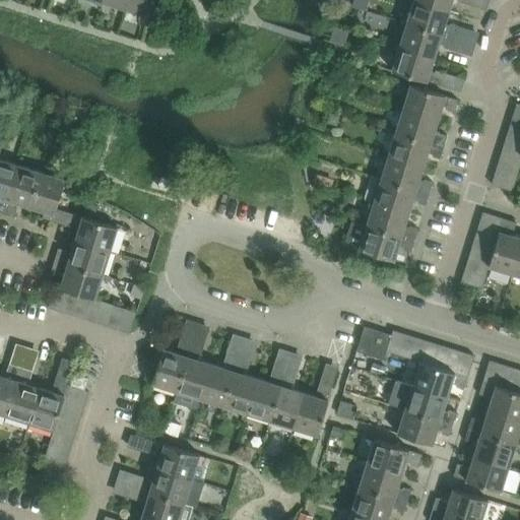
[(125,9),(128,0),(103,0),(103,2),(125,9)]
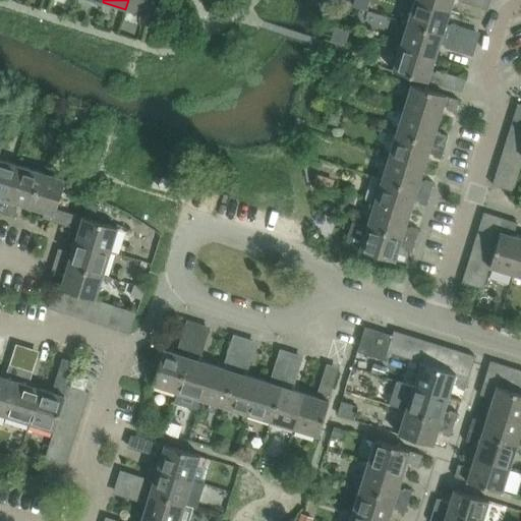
[(150,16),(155,0),(128,0),(125,9),(150,16)]
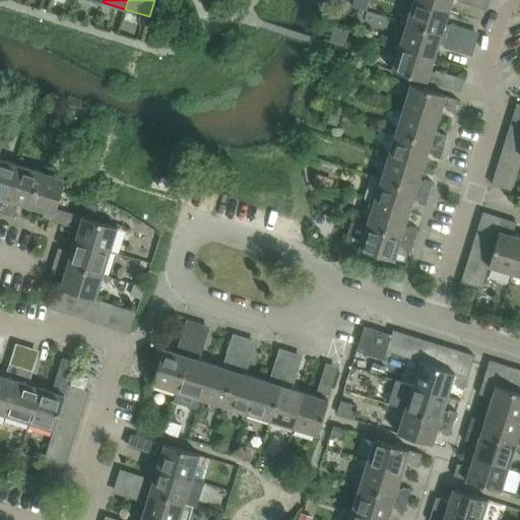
[(445,24),(449,10),(415,0),(414,0),(407,23),(455,38),(458,26),(451,23),(450,25),(445,24)]
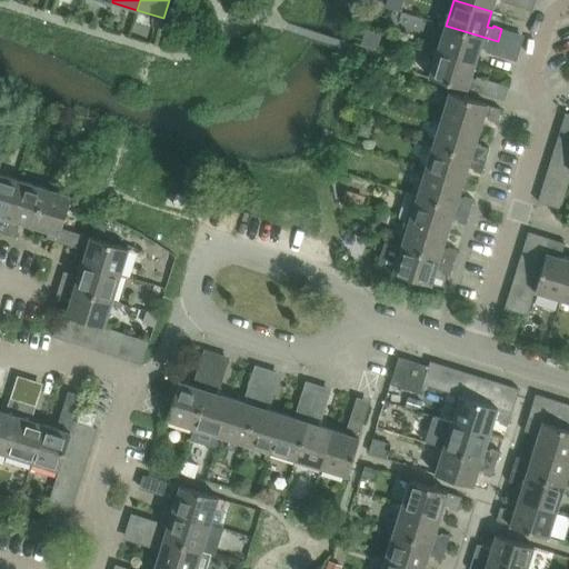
[(509,3),(510,0),(455,0),(491,11),(495,0),(501,0),(501,1),(509,3)]
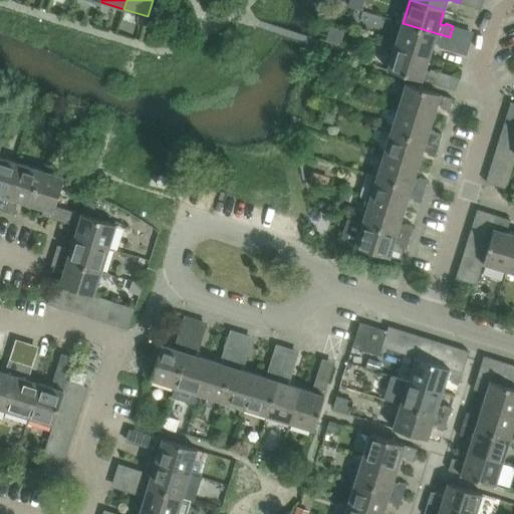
[(446,49),(450,37),(403,23),(396,45),(430,56),(434,43),(439,44),(439,46),(446,49)]
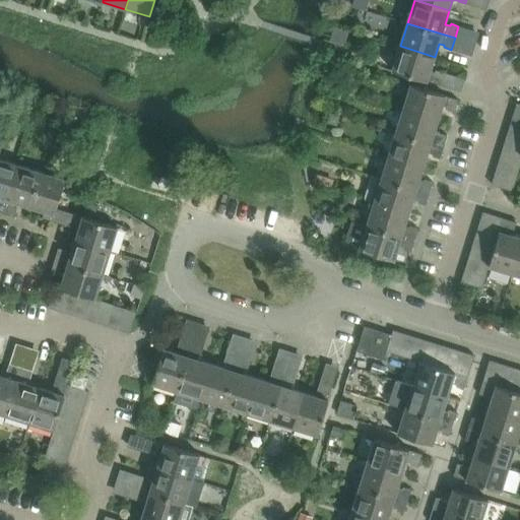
[(431,70),(435,57),(400,46),(393,69),(392,69),(392,70),(428,81),(428,80),(440,84),(444,72),(436,70),(436,72),(431,70)]
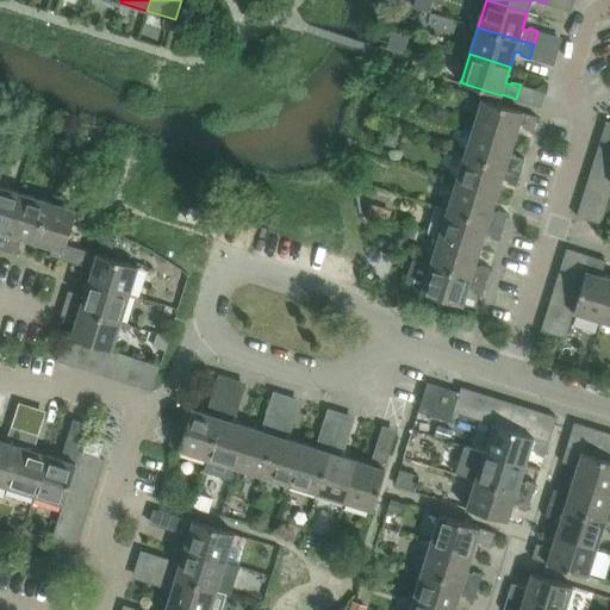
[(533,132),(537,118),(523,113),(523,112),(481,99),(481,100),(481,101),(473,129),(514,141),(518,125),(526,126),(524,129),(533,132)]
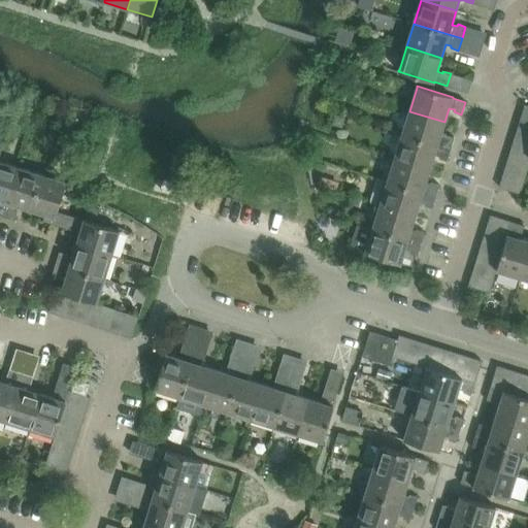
[(440,135),(444,122),(409,111),(402,134),(451,150),(454,137),(447,135),(446,137),(440,135)]
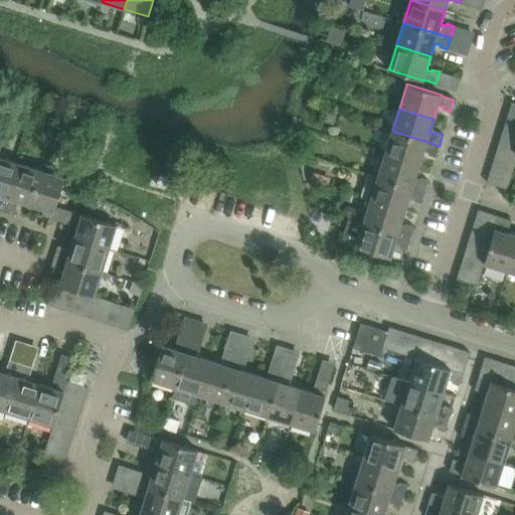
[(514,128),(514,116),(508,114),(505,126),(514,128)]
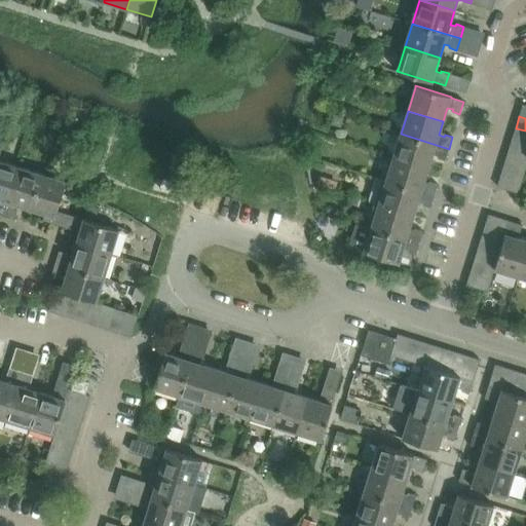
[(525,144),(525,130),(516,128),(512,140),(525,144)]
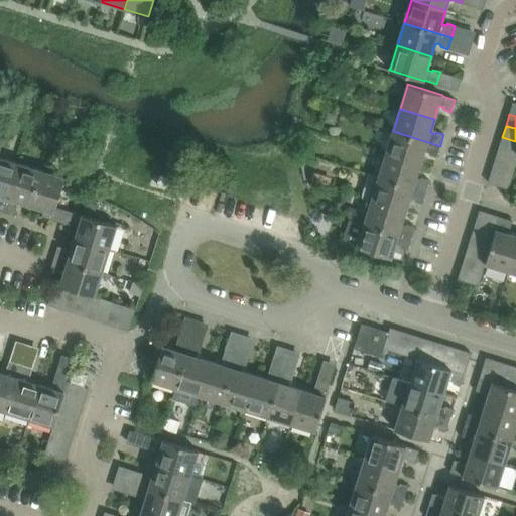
[(436,157),(440,146),(393,131),(386,154),(420,165),(424,151),(429,153),(429,155),(436,157)]
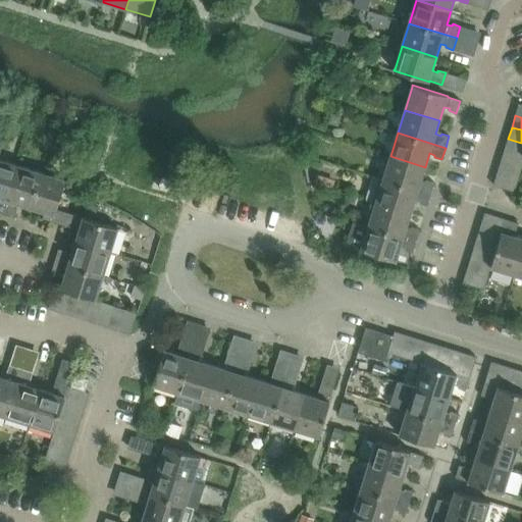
[(521,155),(521,143),(508,139),(505,150),(521,155)]
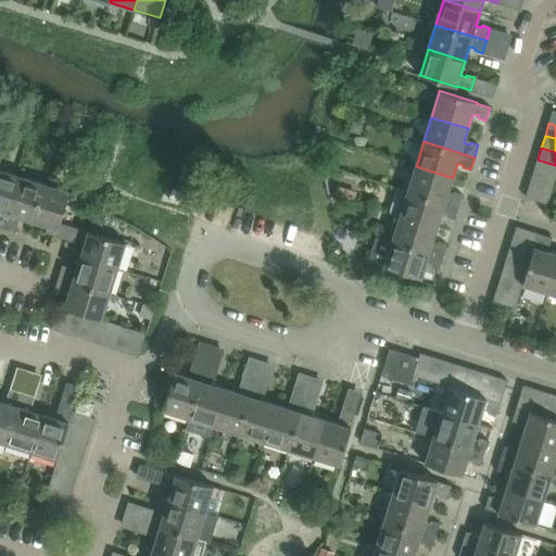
[(555,179),(555,178),(555,165),(538,160),(533,173),(555,179)]
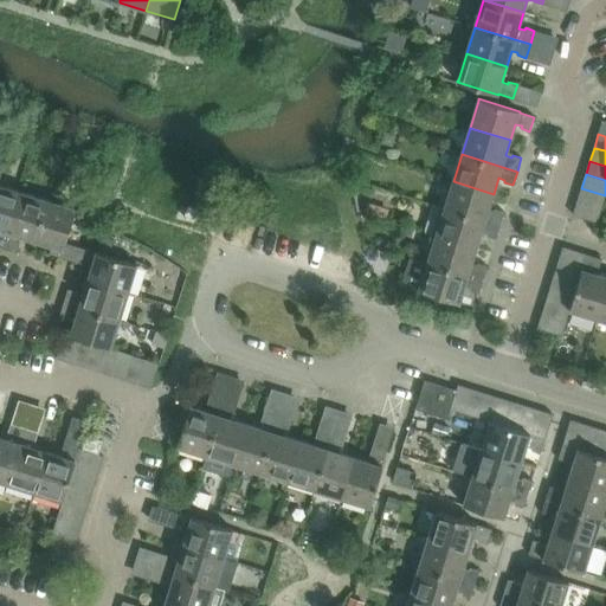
[(489,210),(494,194),(453,181),(445,208),(500,226),(504,212),(496,210),(495,212),(489,210)]
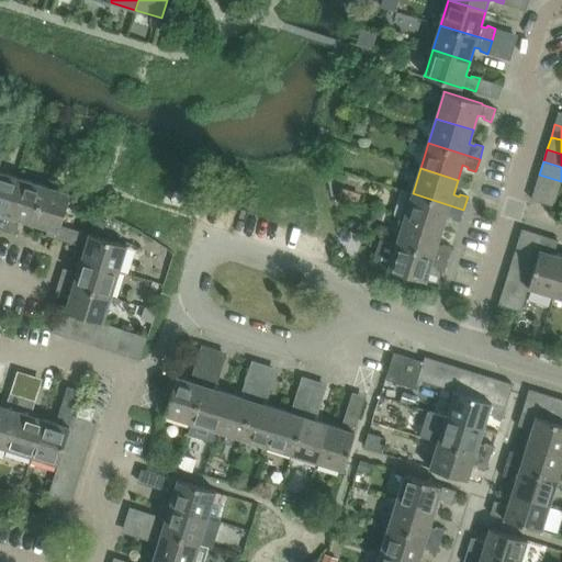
[(0,228),(3,229),(20,179),(0,171),(0,228)]
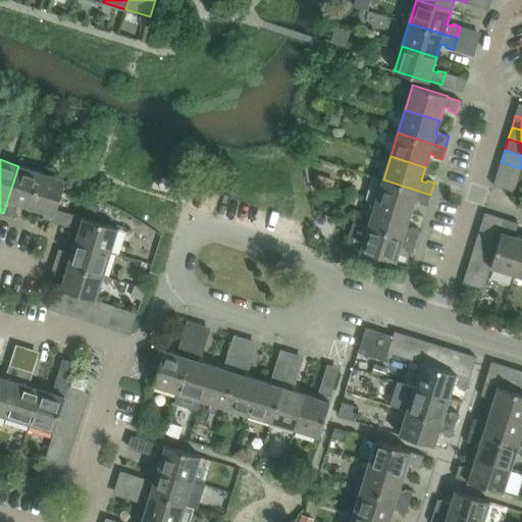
[(518,180),(521,168),(501,162),(498,173),(518,180)]
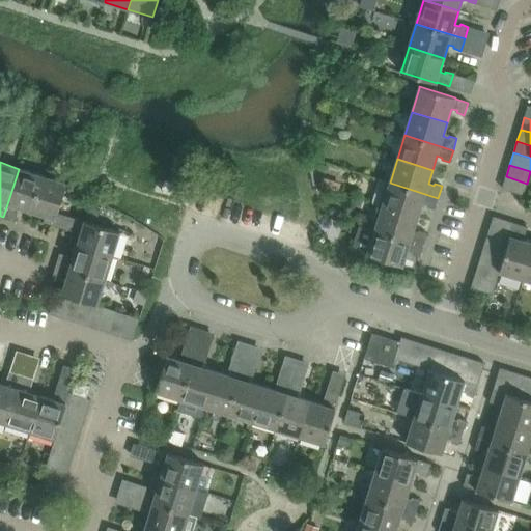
[(42,195),(47,177),(19,169),(3,217),(16,221),(18,213),(15,212),(17,206),(27,211),(33,193),(42,195)]
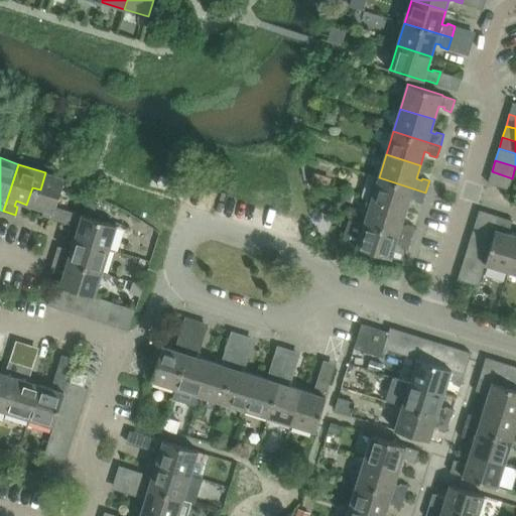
[(509,189),(512,178),(492,171),(488,183),(509,189)]
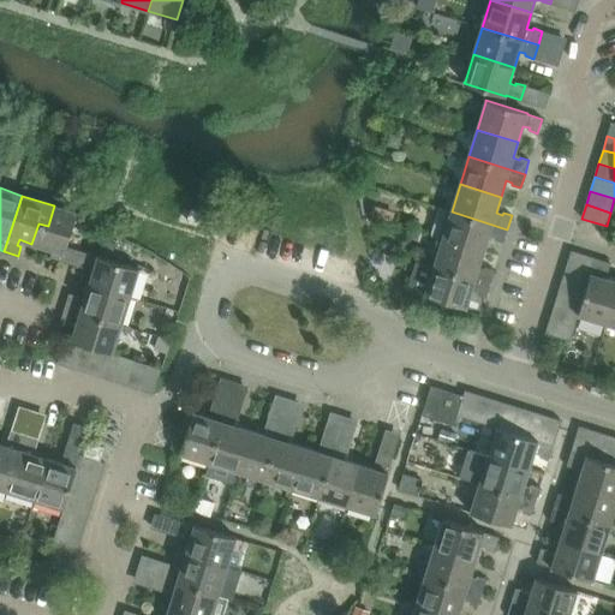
[(67,248),(78,213),(76,212),(76,213),(54,206),(48,226),(39,224),(31,244),(53,250),(52,256),(51,256),(51,257),(82,268),(87,254),(67,248)]
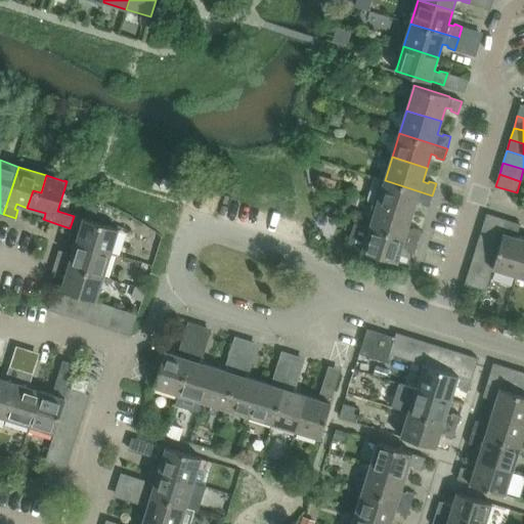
[(429,207),(432,195),(385,180),(377,204),(412,214),(417,201),(422,203),(421,205),(429,207)]
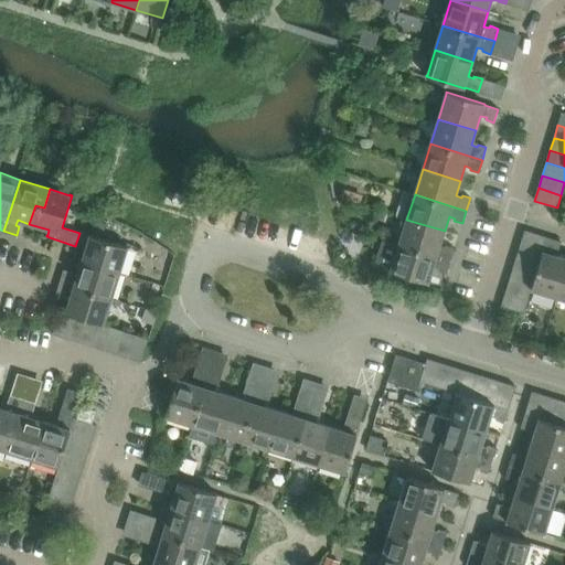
[(440,246),(445,231),(406,220),(398,245),(450,260),(455,248),(446,246),(446,247),(440,246)]
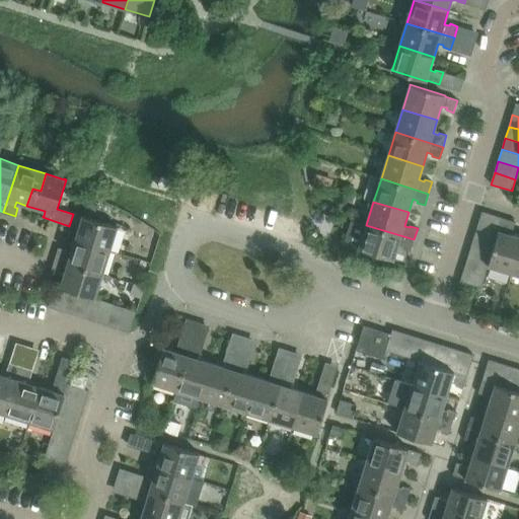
[(500,230),(503,218),(483,212),(478,223),(500,230)]
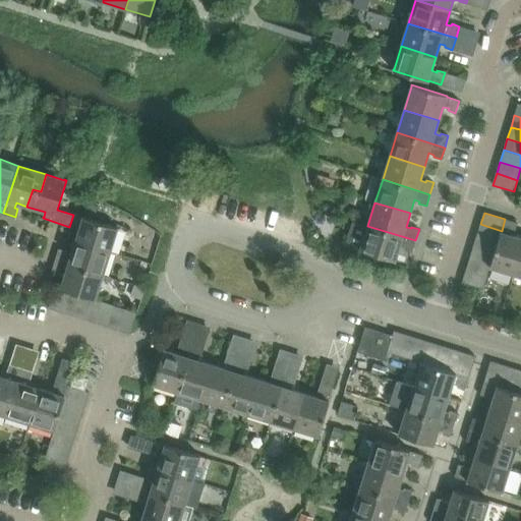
[(111,251),(118,229),(118,228),(83,217),(82,217),(73,215),(69,227),(74,228),(74,226),(79,228),(75,241),(111,251)]
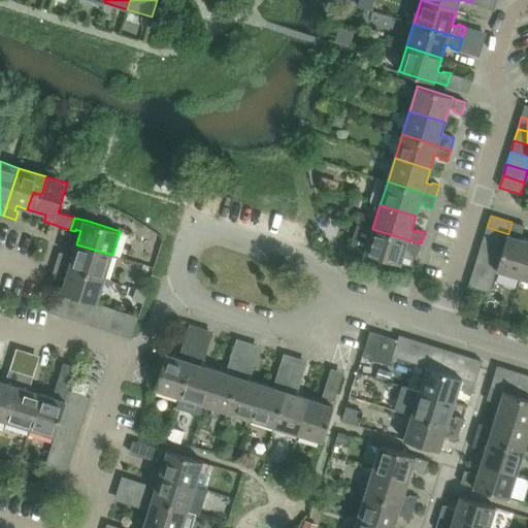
[(521,278),(527,255),(527,241),(519,238),(520,233),(522,234),(525,226),(512,222),(508,234),(504,245),(500,257),(497,269),(496,271),(498,271),(521,278)]
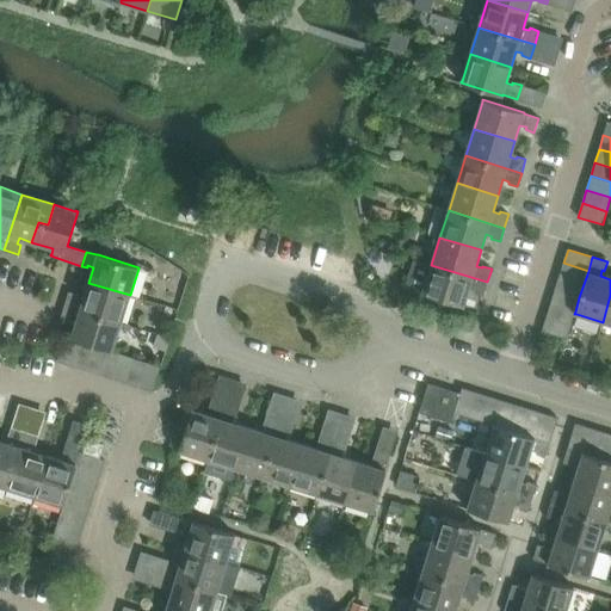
[(584,284),(588,271),(563,263),(559,276),(584,284)]
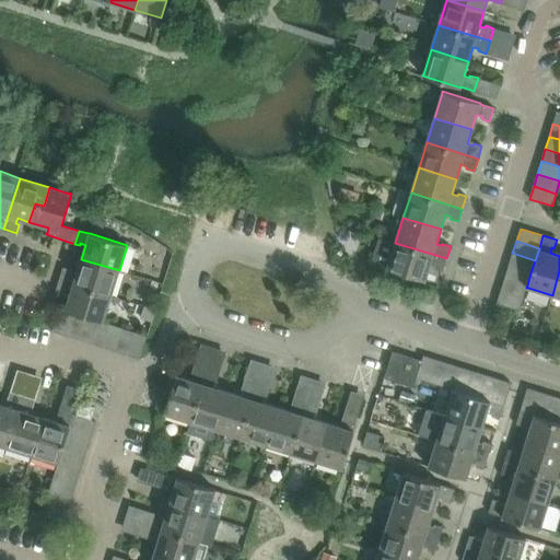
[(443,271),(446,258),(395,243),(387,267),(387,268),(424,280),(426,279),(424,279),(429,265),(435,267),(434,269),(443,271)]
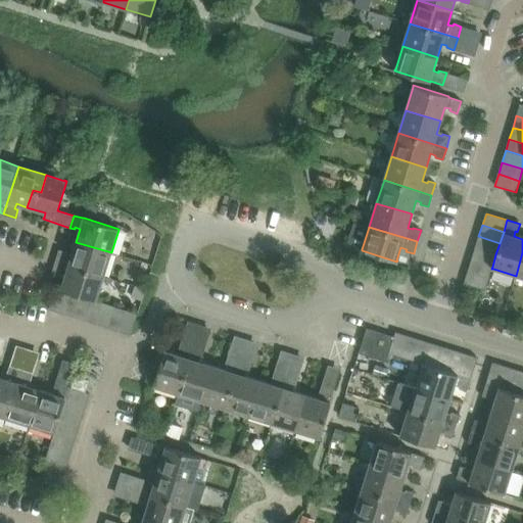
[(495,254),(500,243),(478,236),(475,248),(495,254)]
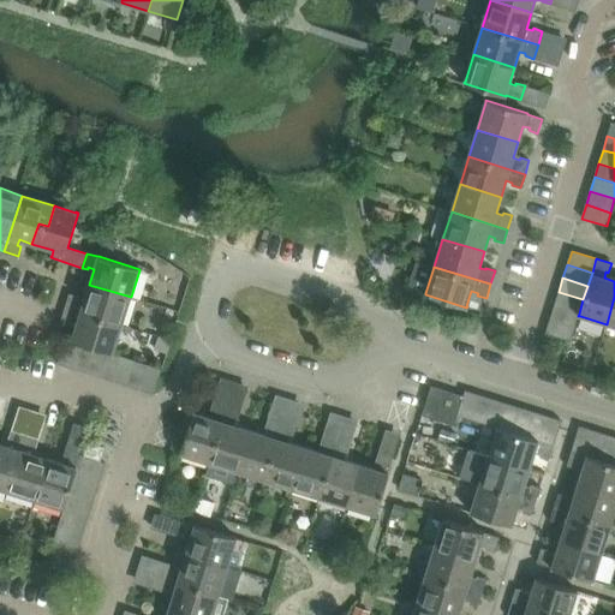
[(121,326),(131,297),(89,285),(84,300),(78,299),(79,297),(70,293),(65,308),(121,326)]
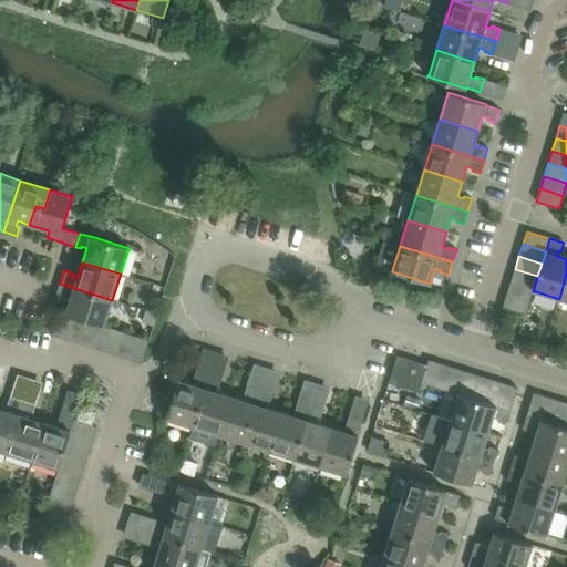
[(534,289),(537,276),(515,269),(511,281),(534,289)]
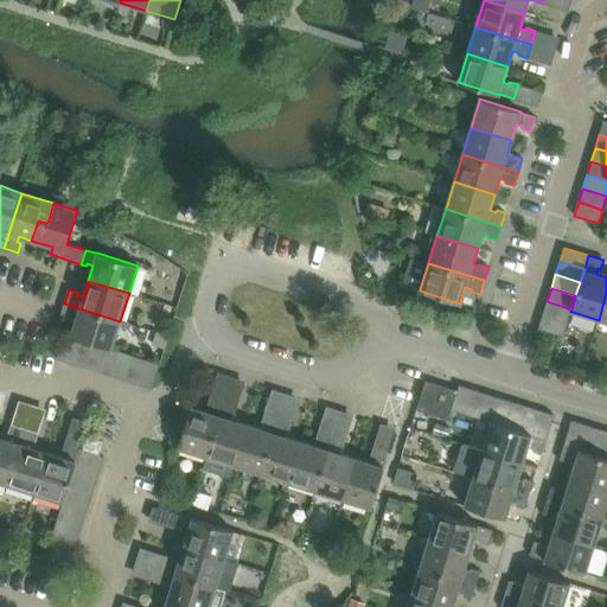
[(567,323),(570,312),(572,310),(547,301),(543,315),(567,323)]
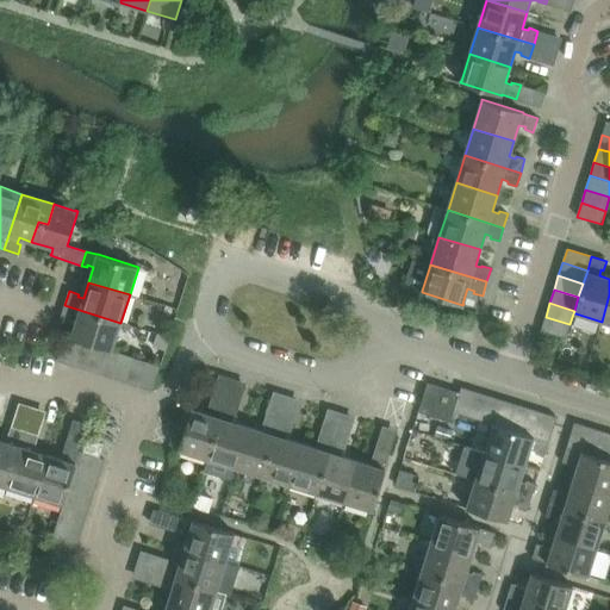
[(112,349),(120,323),(64,305),(61,318),(70,322),(70,319),(76,321),(72,336),(70,337),(79,340),(93,344),(106,349),(112,350),(112,349)]
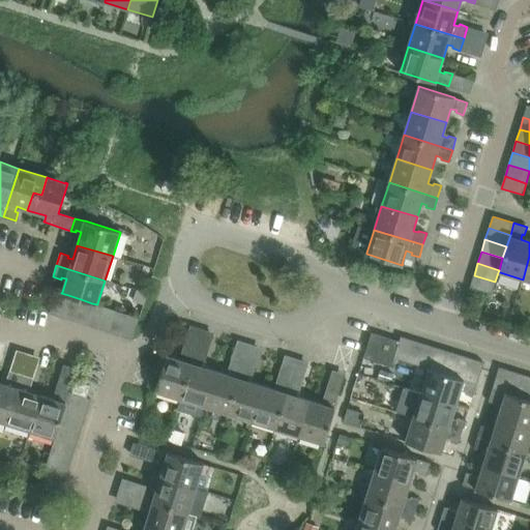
[(492,294),(495,282),(474,275),(470,287),(492,294)]
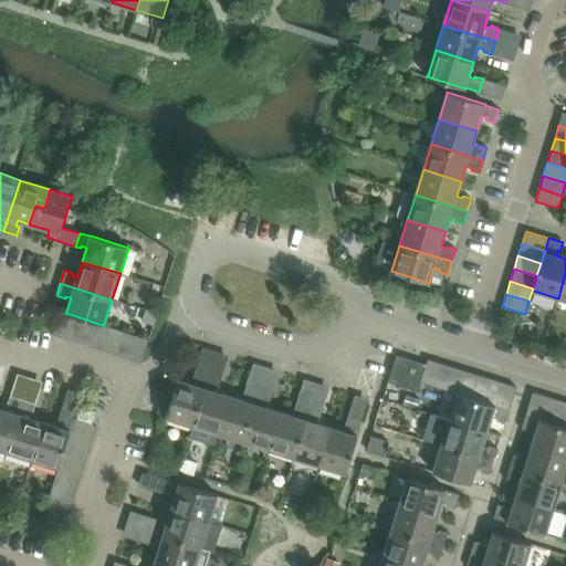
[(73,315),(65,313),(61,312),(53,335),(65,338),(73,315)]
